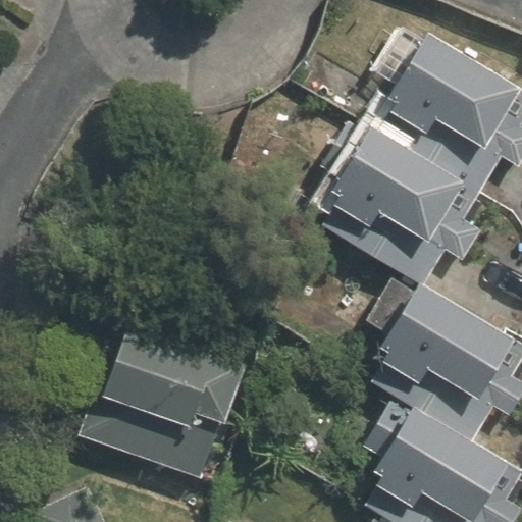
[(395,95),(385,109),(375,125),(481,190),(504,153),(519,162),(521,157),(521,121),(520,120),(521,116),(521,89),(414,23),(376,84),(395,95)]
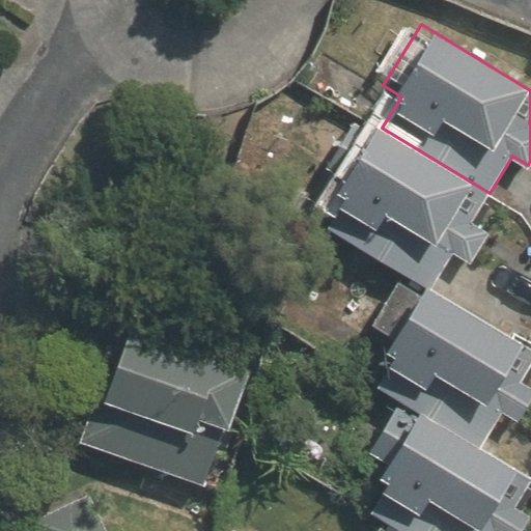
[(343,199),(335,214),(326,228),(413,280),(430,290),(451,256),(471,268),(490,236),(470,225),(490,193),(382,128),(367,118),(363,126),(325,189),(343,199)]
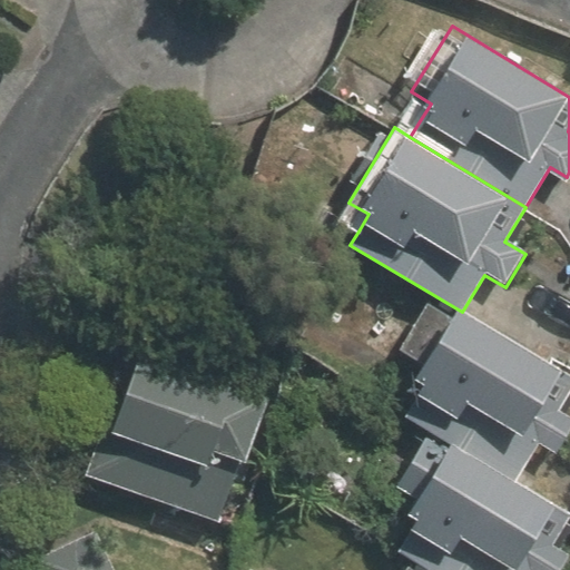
[(421,380),(411,395),(401,411),(438,434),(512,481),(537,441),(557,453),(569,431),(569,414),(558,408),(569,386),(569,380),(462,312),(443,301),(401,367),(421,380)]
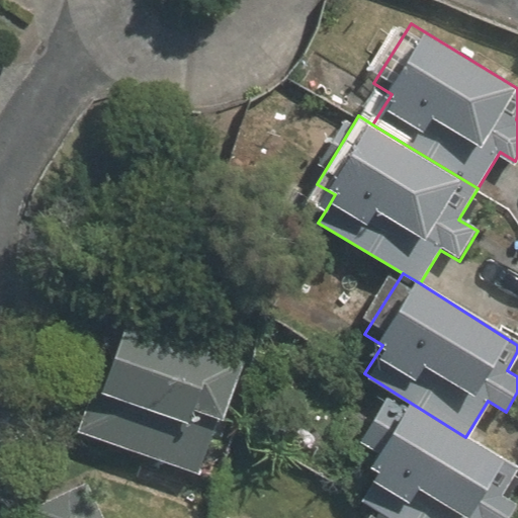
[(106,358),(79,424),(192,469),(238,359),(160,328),(141,283),(84,309),(106,358)]
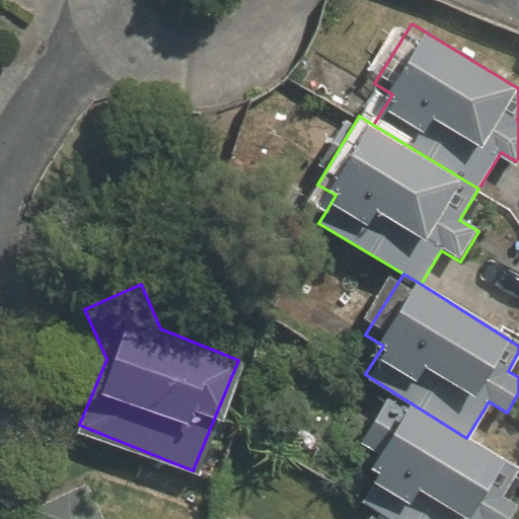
[(377,469),(368,484),(360,497),(385,512),(396,518),(511,518),(518,507),(518,505),(502,495),(517,469),(466,438),(398,395),(359,458),(377,469)]
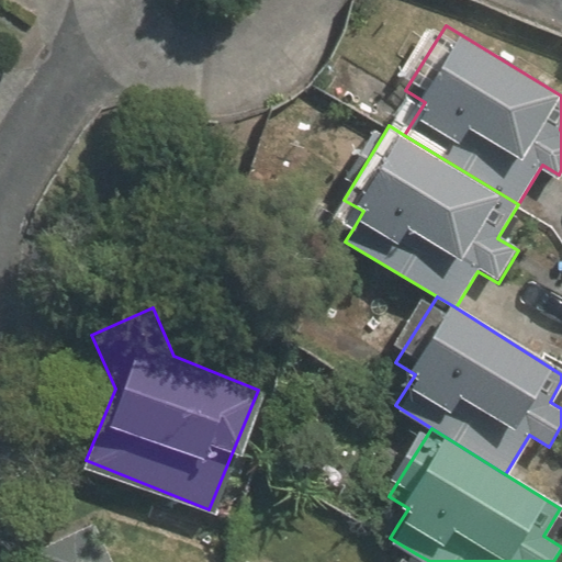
[(36,561),(109,561),(91,521),(31,548),(36,561)]
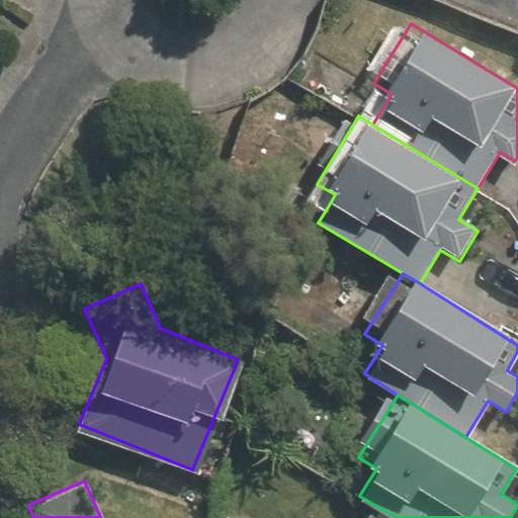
All buildings are outlined.
